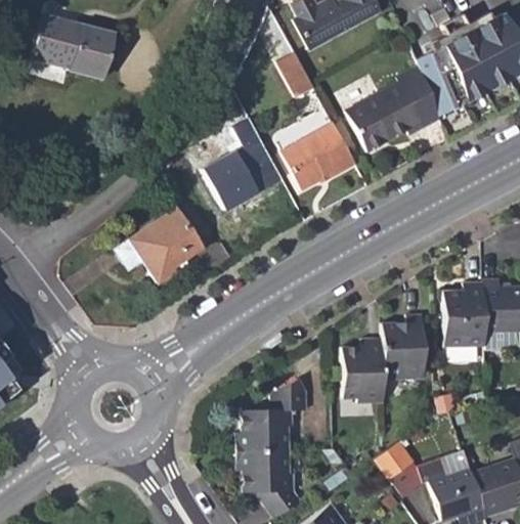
[(293,19),(311,49),(380,9),(375,0),(341,0),(335,4),(332,0),(329,0),(318,6),(314,0),(296,0),(291,3),(298,16),(293,19)]
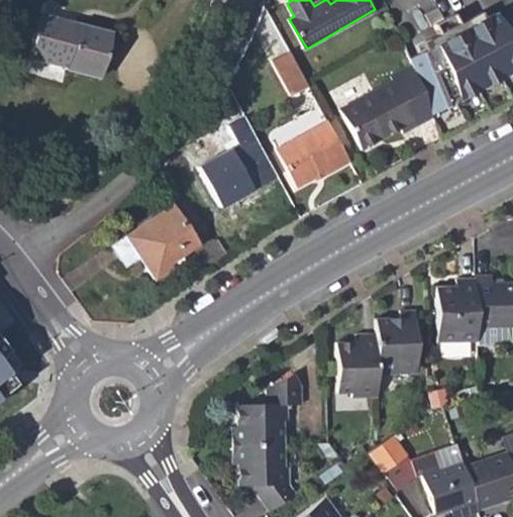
[(437,34),(415,46),(419,55),(484,19),(480,12),(457,24),(437,34)]
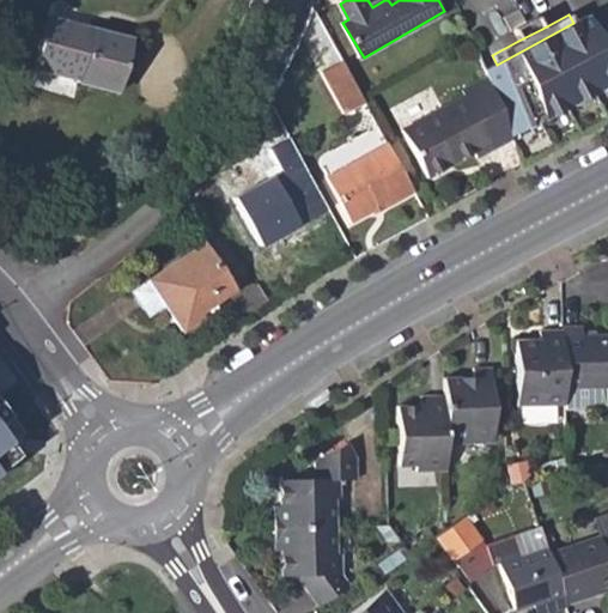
[(497,65),(484,71),(486,78),(509,134),(511,138),(607,84),(607,48),(587,17),(573,23),(497,65)]
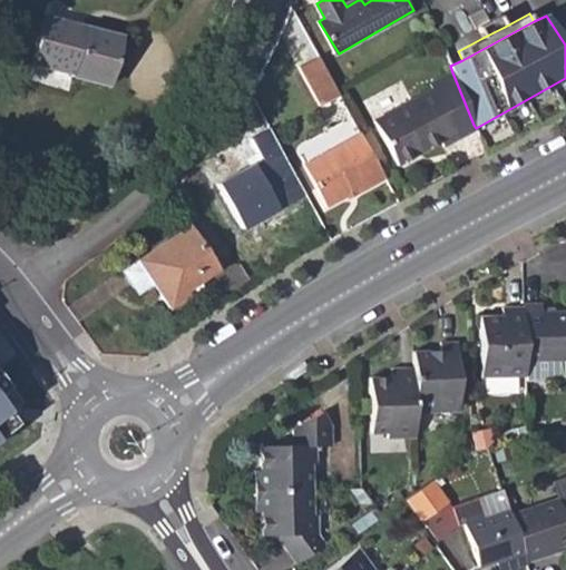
[(499,16),(477,27),(482,38),(505,27),(499,16)]
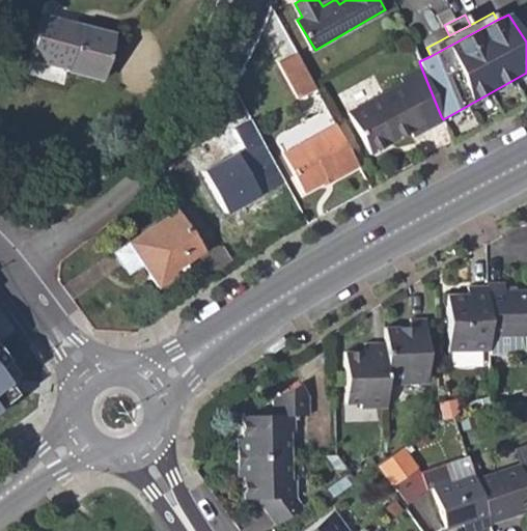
[(115,36),(44,18),(32,59),(70,70),(70,72),(103,81),(115,36)]
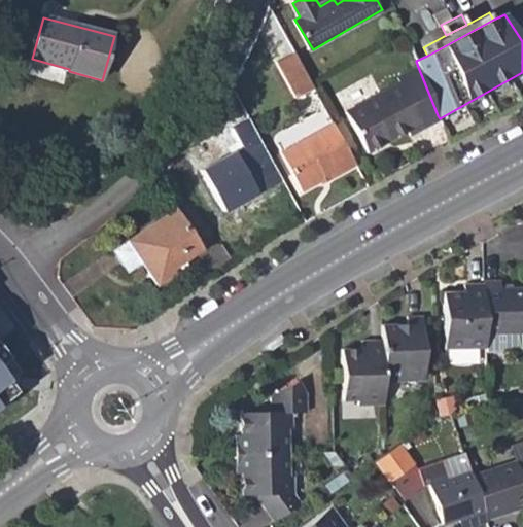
[(314,83),(298,53),(279,63),(299,99),(317,89),(314,83)]
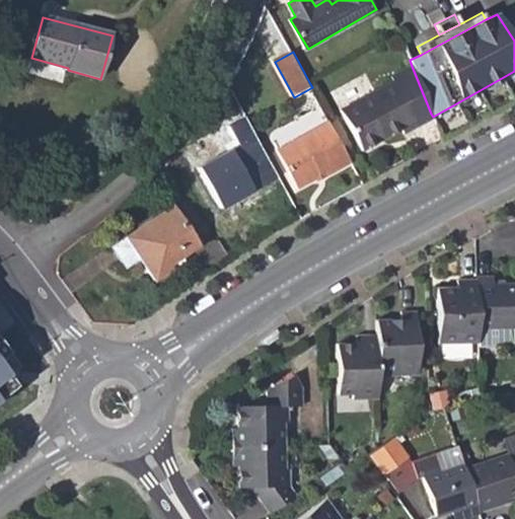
[(407,134),(422,126),(420,121),(431,114),(412,66),(402,71),(408,83),(400,87),(395,80),(342,112),(364,151),(403,129),(407,134)]
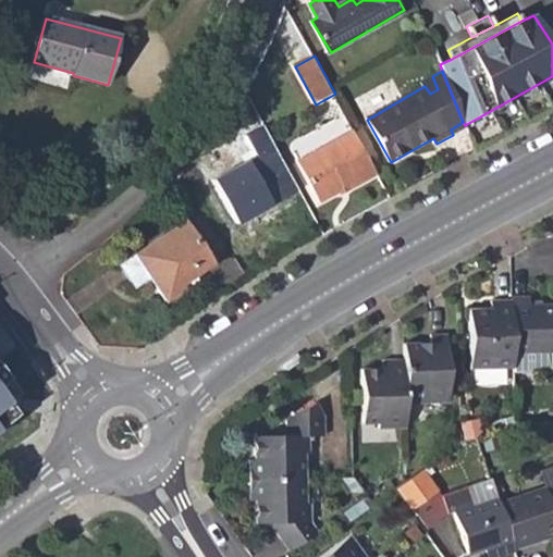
[(425,86),(430,94),(438,89),(432,76),(422,81),(425,86)]
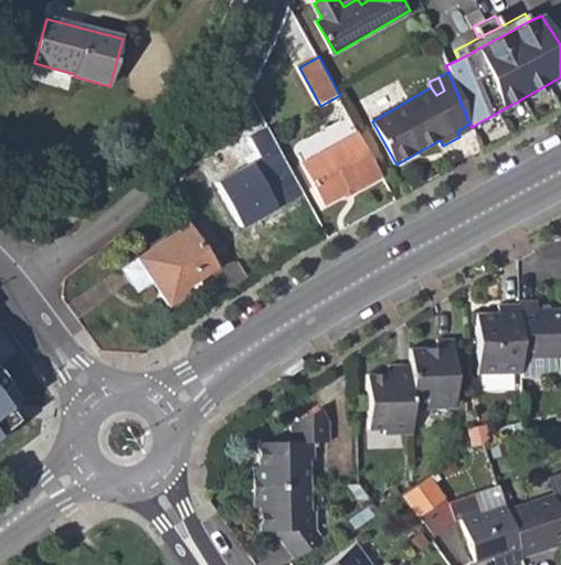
[(457,131),(459,137),(472,129),(472,127),(469,124),(457,131)]
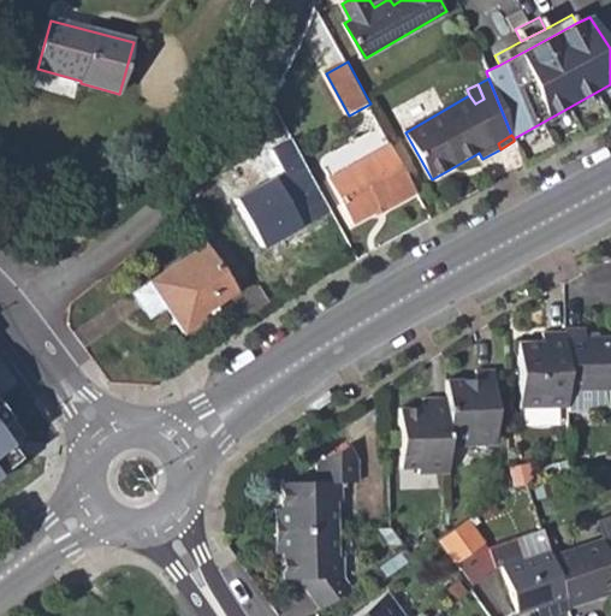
[(242,196),(271,247),(333,213),(296,140),(279,148),(290,171),(242,196)]
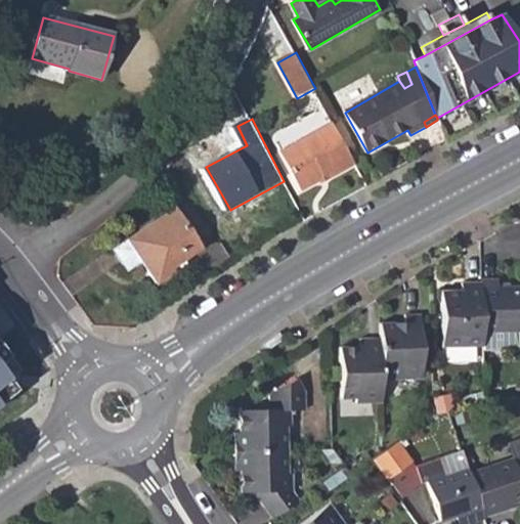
[(334,123),(280,151),(302,191),(327,177),(331,178),(356,164),(334,123)]
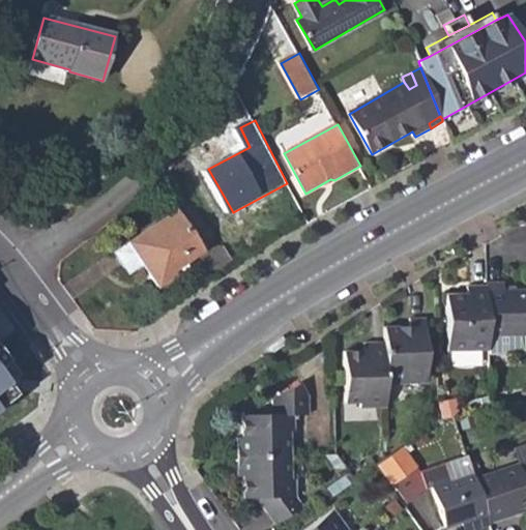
[(177,213),(129,244),(145,268),(157,288),(178,275),(174,270),(191,260),(202,252),(177,213)]
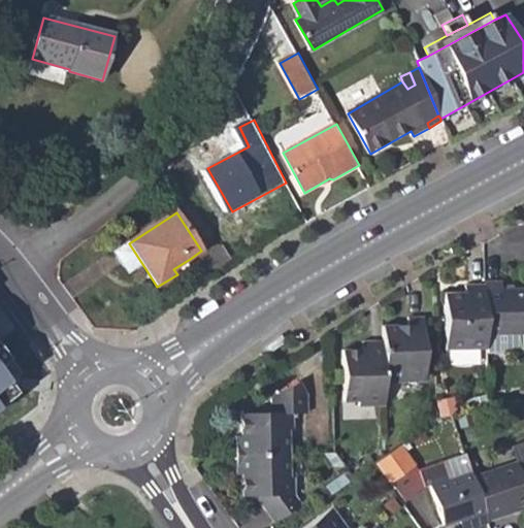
[(111,256),(127,278),(144,267),(129,243),(111,256)]
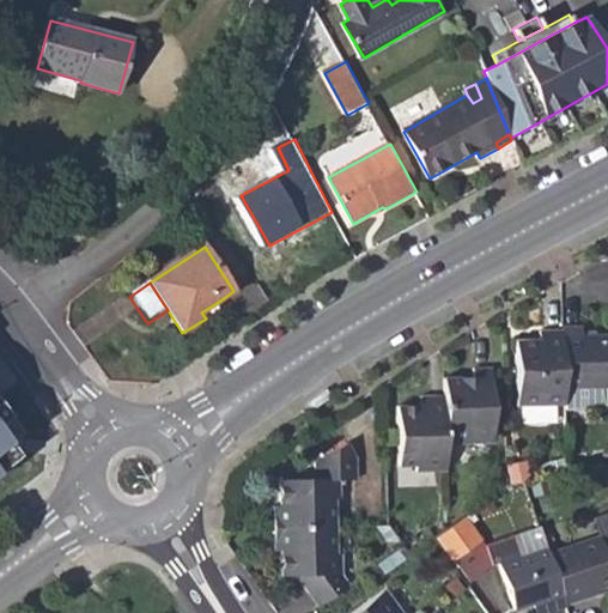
[(201,313),(206,319),(224,307),(220,301),(201,313)]
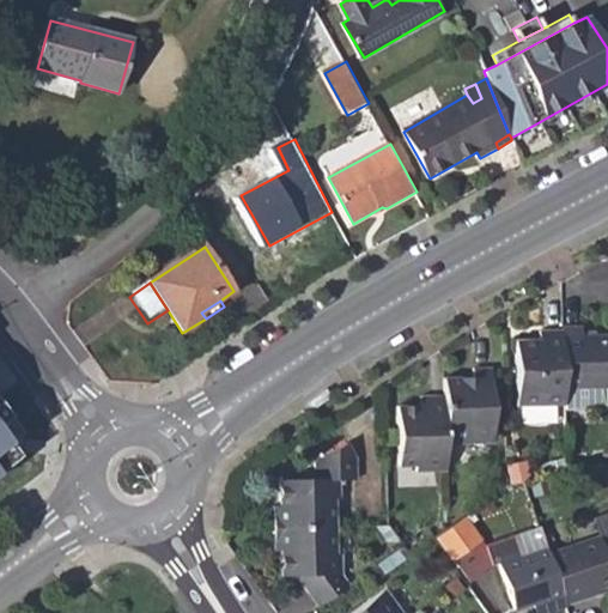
[(585,327),(564,328),(564,331),(565,388),(565,404),(565,408),(607,408),(606,387),(607,387),(607,337),(587,338),(585,327)]
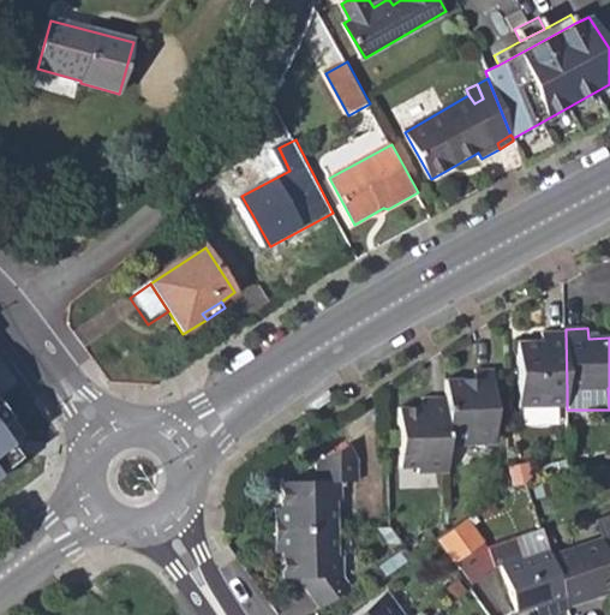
[(521,406),(567,405),(567,389),(566,332),(545,332),(545,341),(520,341),(521,406)]
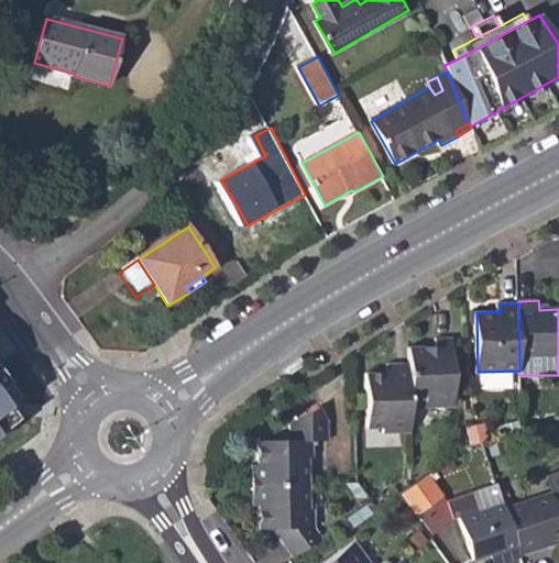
[(439,350),(410,350),(410,366),(413,410),(456,410),(455,339),(439,340),(439,350)]
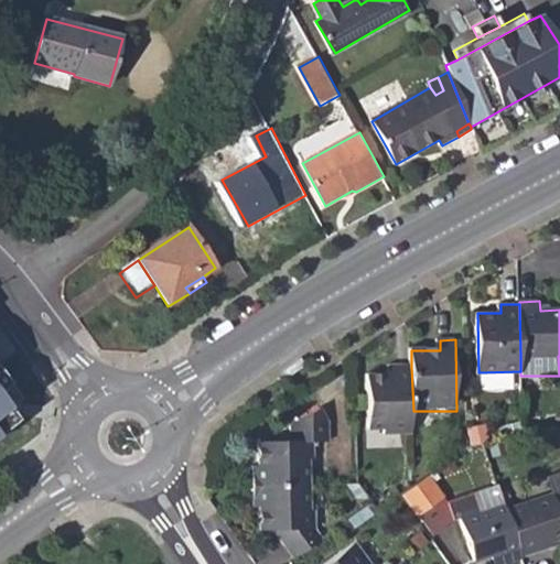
[(280,368),(286,377),(305,364),(302,359),(299,355),(280,368)]
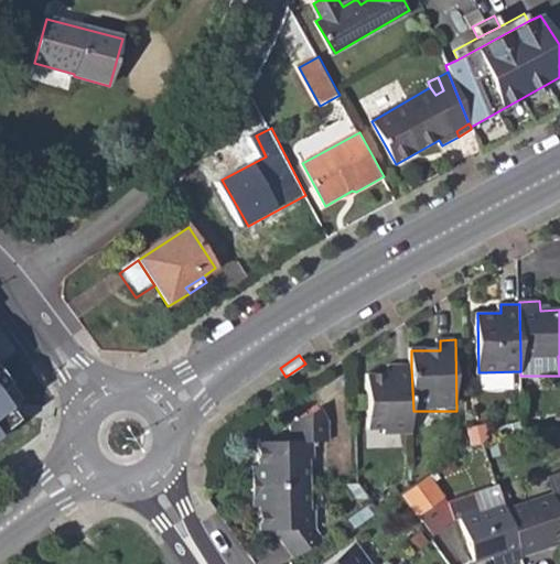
[(386,435),(413,435),(413,411),(411,367),(389,367),(389,376),(368,376),(369,431),(386,430),(386,435)]
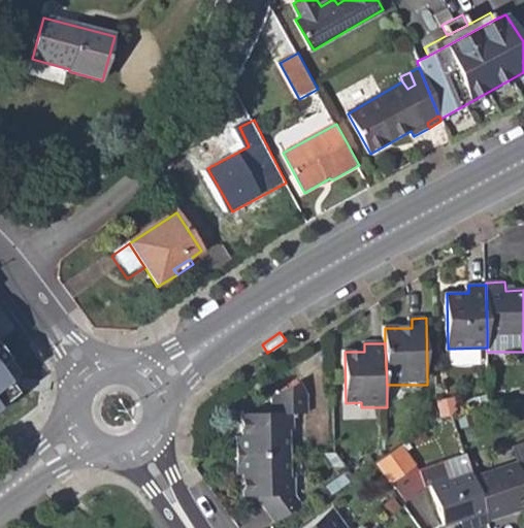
[(0,404),(21,388),(0,358),(0,404)]
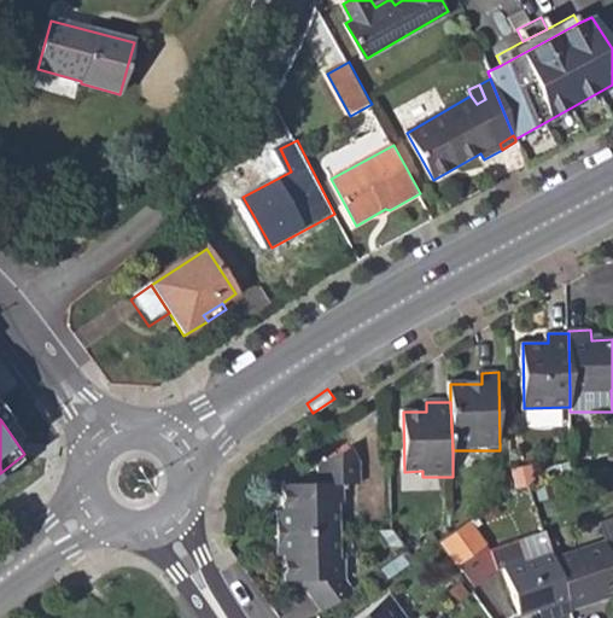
[(276,509),(275,531),(337,531),(337,502),(342,502),(342,485),(357,484),(357,464),(348,447),(316,466),(316,478),(316,484),(305,484),(281,484),(281,509),(276,509)]
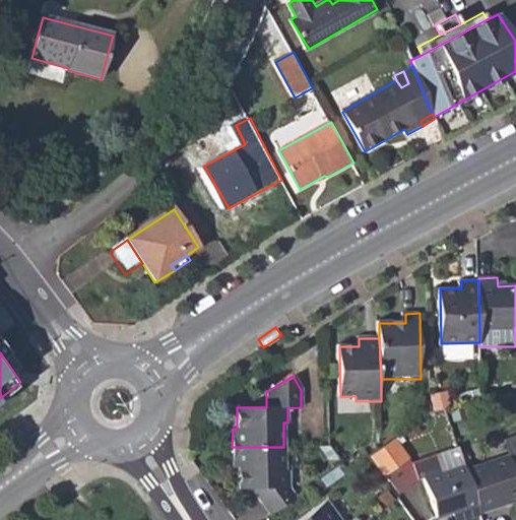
[(480,389),(480,399),(497,398),(497,389),(480,389)]
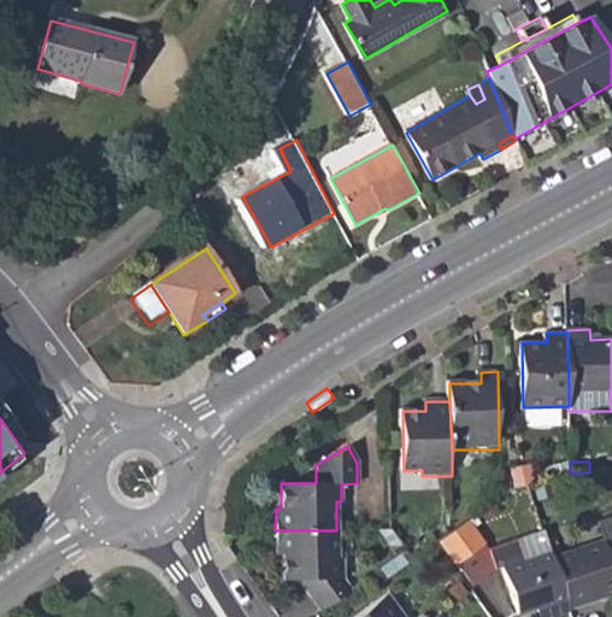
[(611,517),(599,522),(605,541),(553,559),(566,598),(570,609),(589,603),(588,598),(602,594),(611,591),(611,517)]
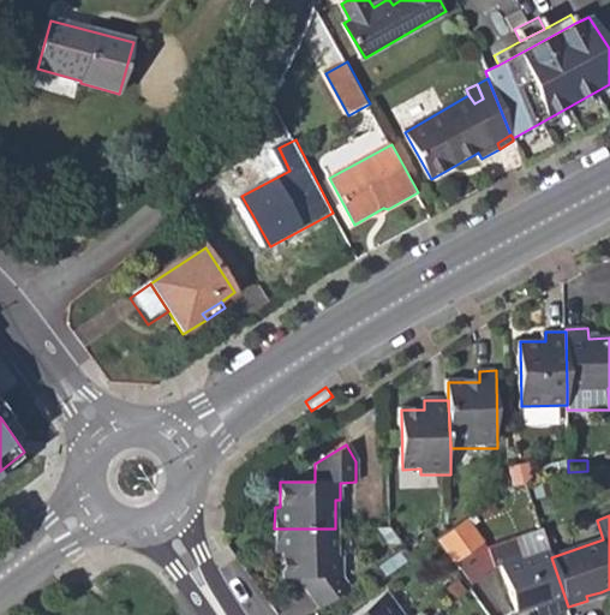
[(437,541),(454,563),(484,543),(467,519),(453,530),(437,541)]
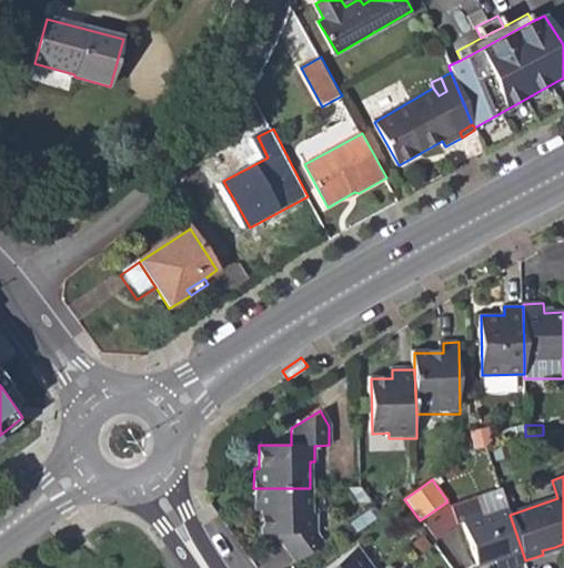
[(311,516),(310,488),(253,488),(254,509),(259,510),(260,534),(273,534),(294,564),(322,544),(314,533),(315,516),(311,516)]
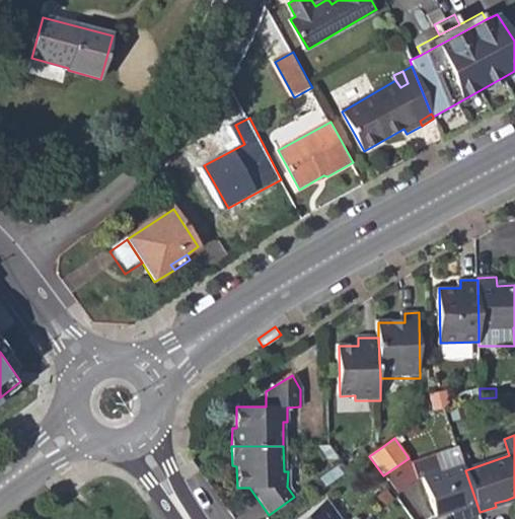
[(458,509),(476,503),(465,470),(462,459),(421,473),(434,513),(457,506),(458,509)]
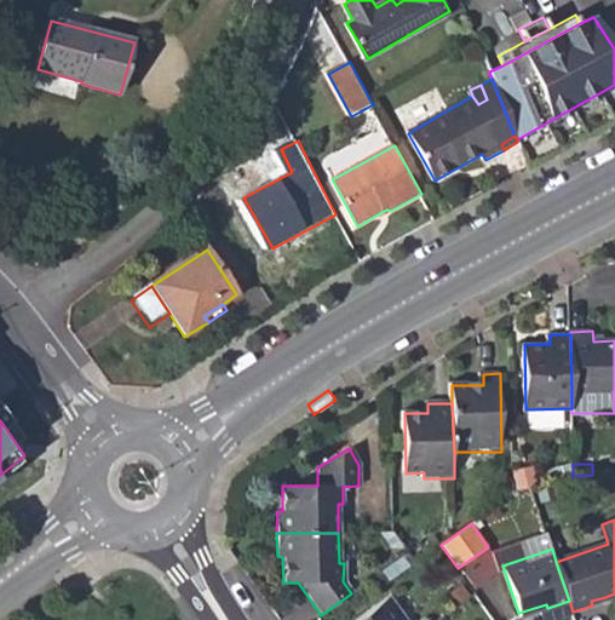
[(408,619),(392,597),(360,619),(408,619)]
